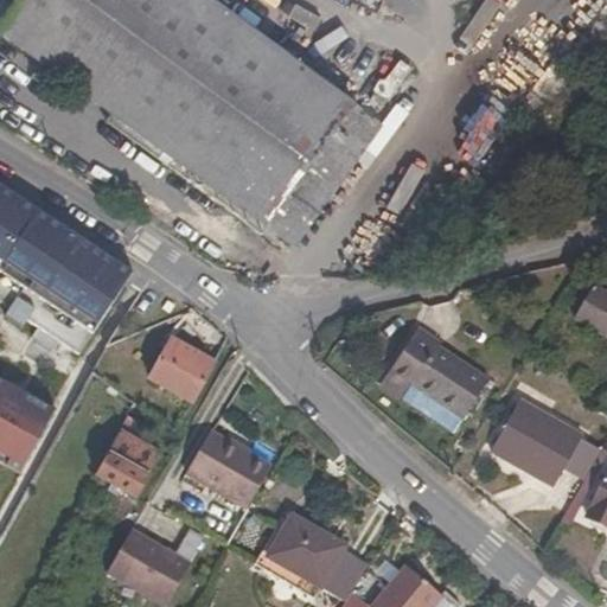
[(19,0),(0,27),(0,36),(131,131),(264,227),(352,107),(206,0),(19,0)]
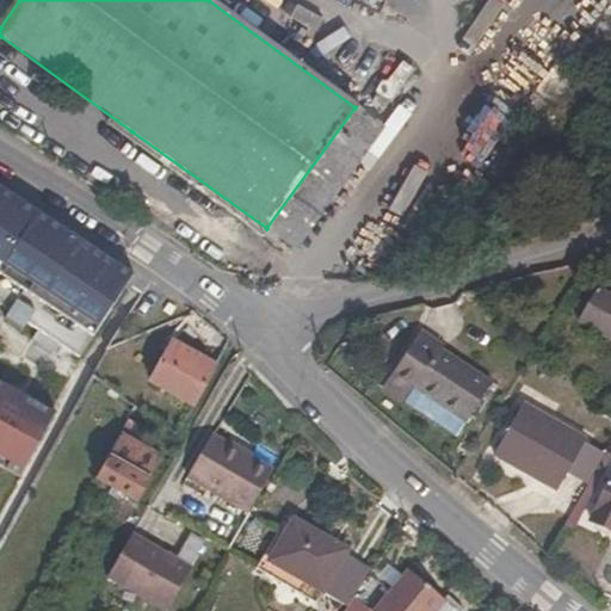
[(474,53),(500,4),(494,0),(482,0),(458,44),(474,53)]
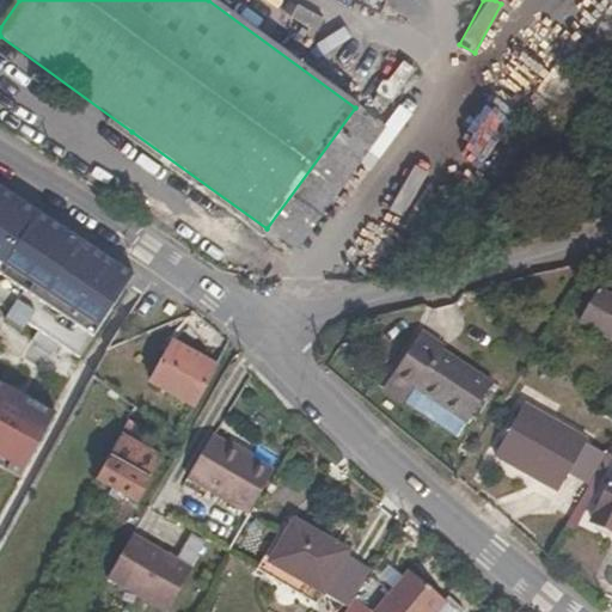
[(493,23),(466,68),(482,77),(508,32),(493,23)]
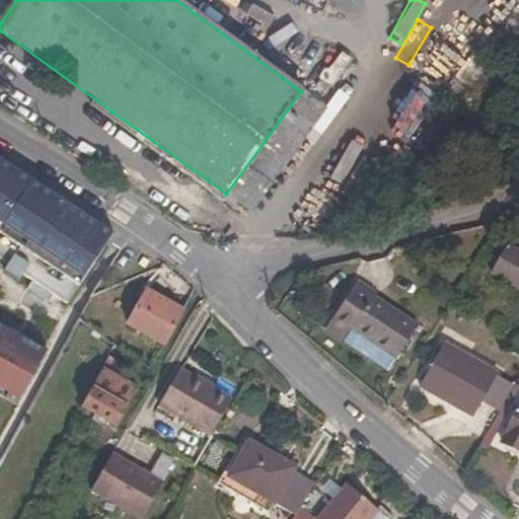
[(328,98),(354,61),(335,48),(309,85),(328,98)]
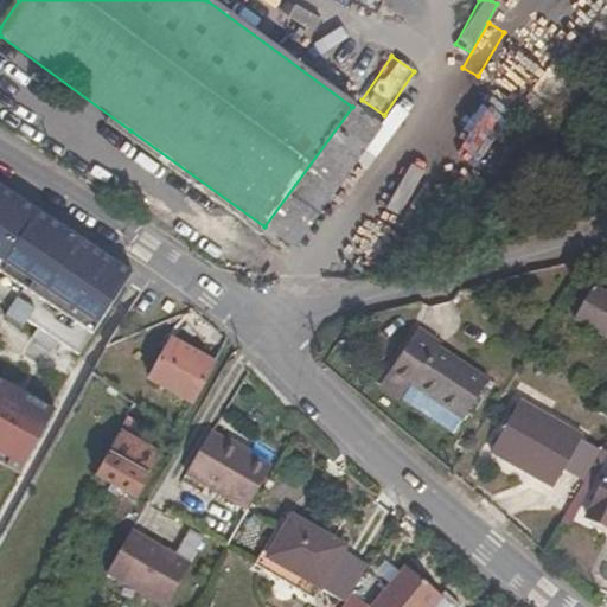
[(519,106),(541,68),(526,61),(505,98),(519,106)]
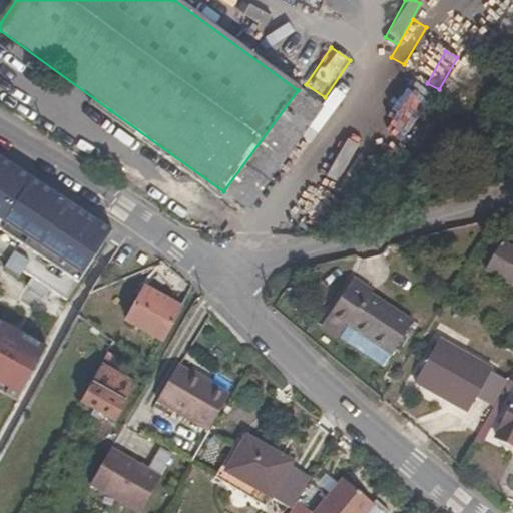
[(318,105),(298,90),(223,191),(243,206),(318,105)]
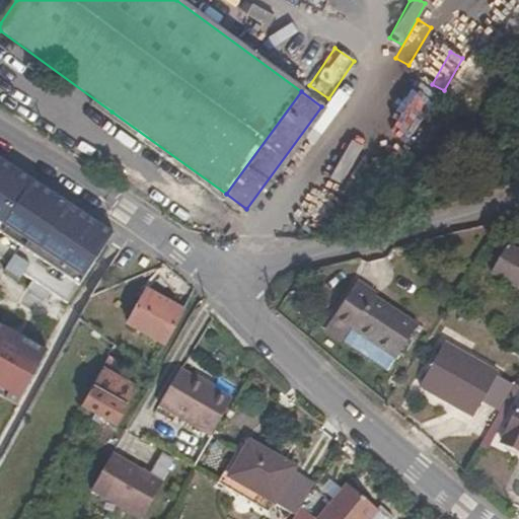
[(226,194),(112,112),(107,119),(241,216),(246,209),(226,194)]
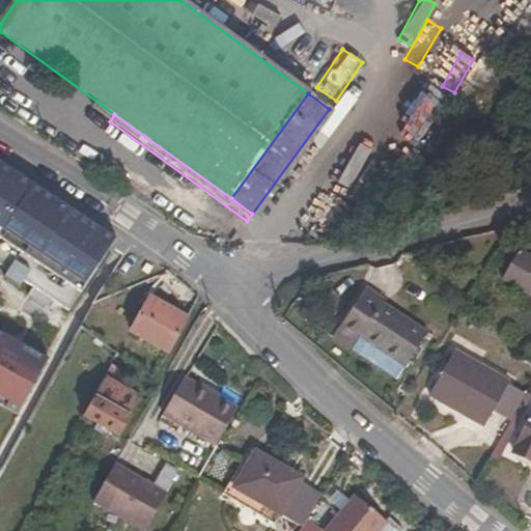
[(382,177),(409,126),(394,119),(368,170),(382,177)]
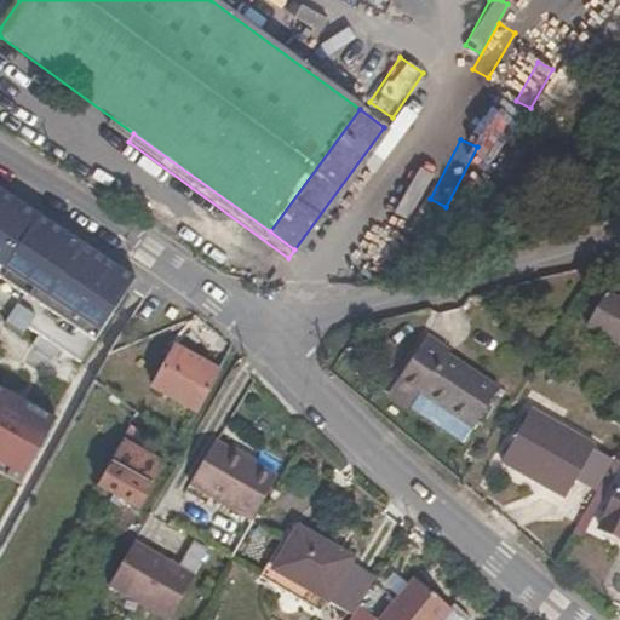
[(0,310),(9,317),(16,306),(33,319),(27,326),(80,365),(138,276),(24,197),(0,183),(0,310)]
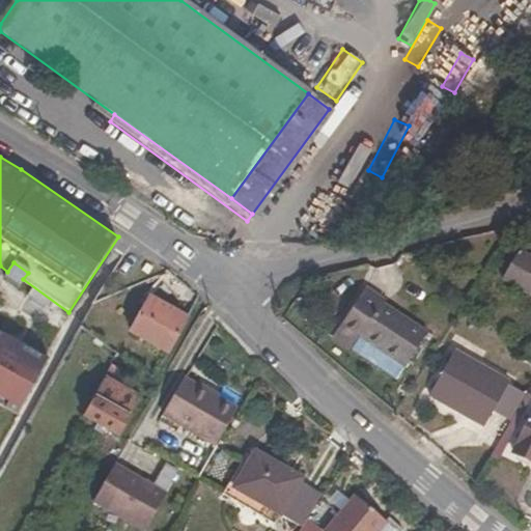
[(530,257),(518,250),(501,279),(530,297),(530,257)]
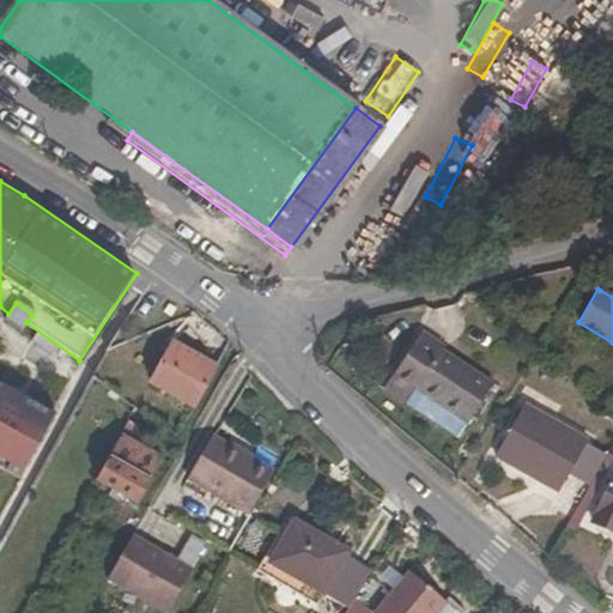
[(447,347),(423,332),(393,375),(413,389),(466,424),(495,386),(444,352),(447,347)]
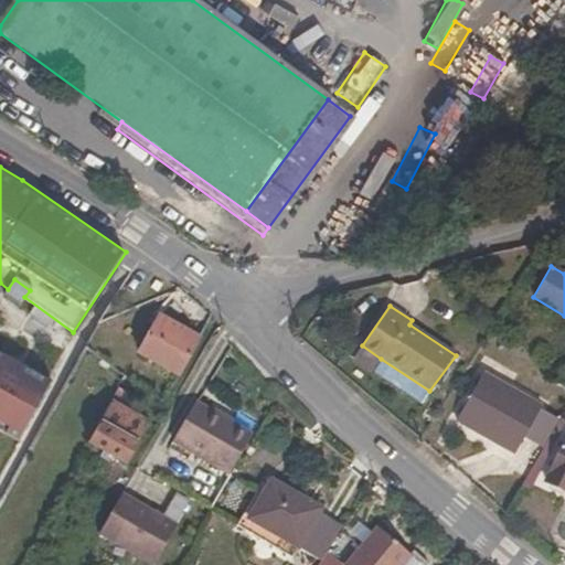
[(160,317),(139,353),(178,374),(198,338),(160,317)]
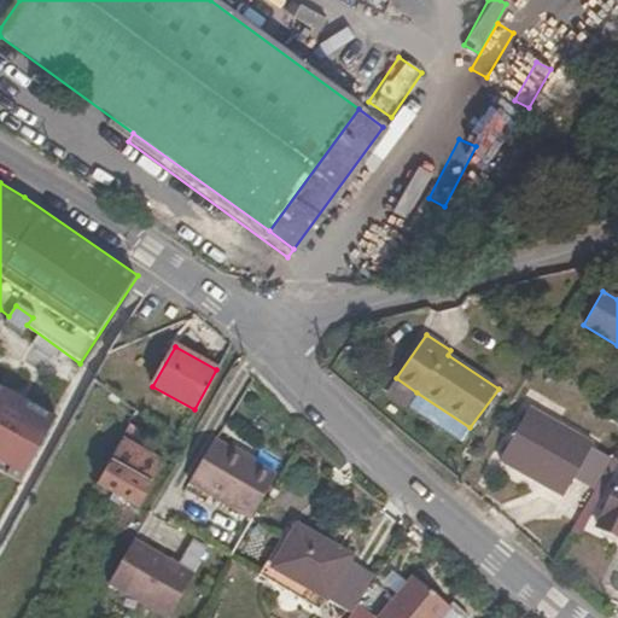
[(404,409),(417,392),(396,378),(384,396),(404,409)]
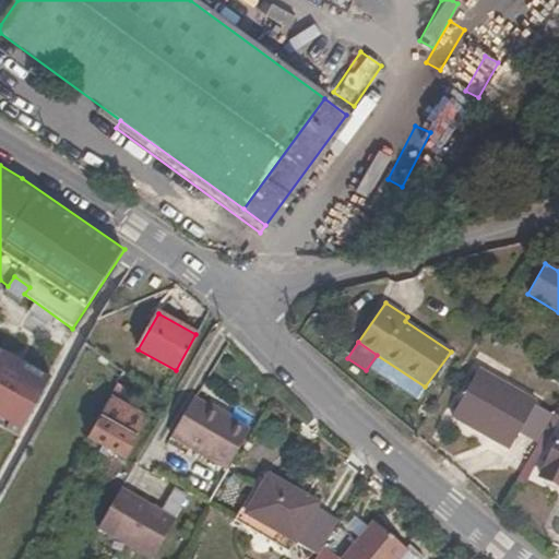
[(0,429),(18,440),(50,380),(0,352),(0,429)]
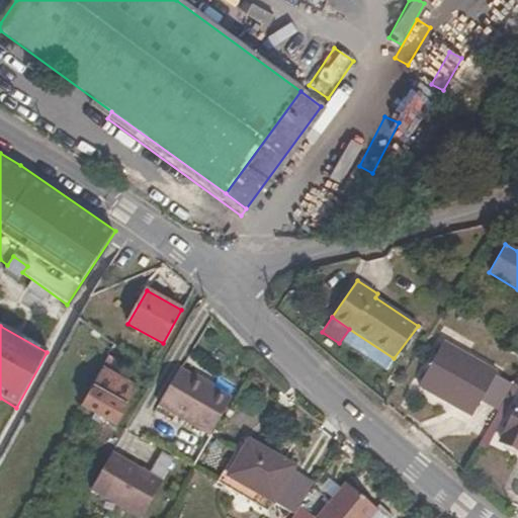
[(496,372),(443,341),(418,385),(469,416),(496,372)]
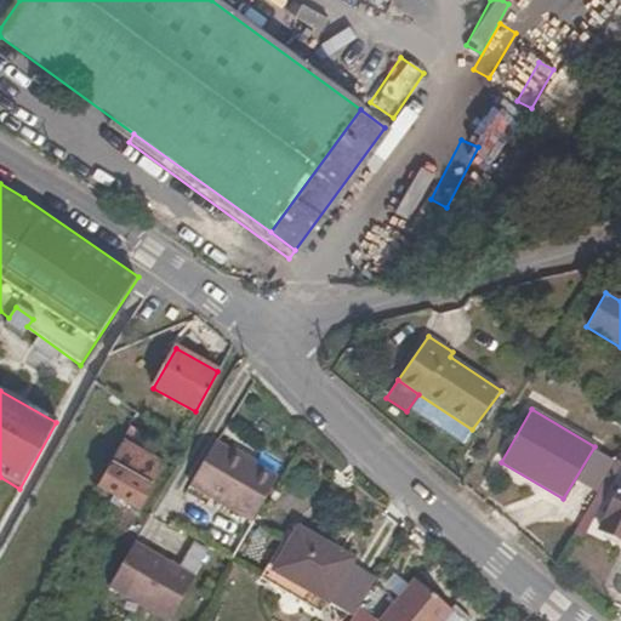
[(137,444),(142,436),(129,426),(123,437),(137,444)]
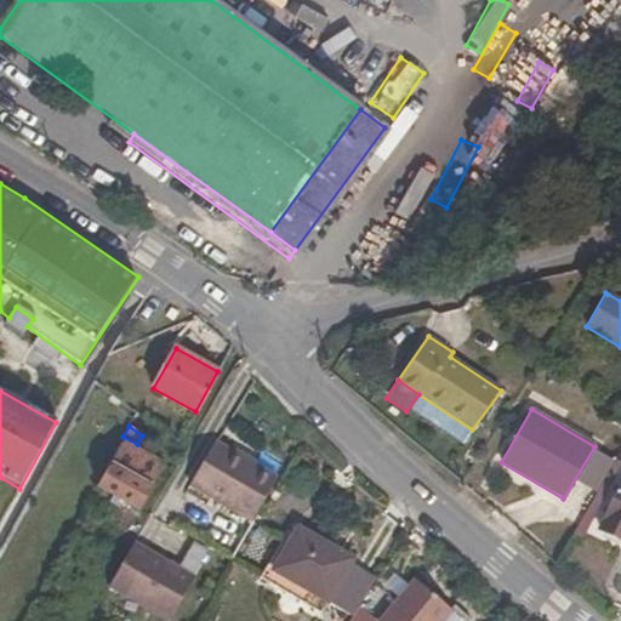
[(120,442),(96,486),(137,507),(160,463),(120,442)]
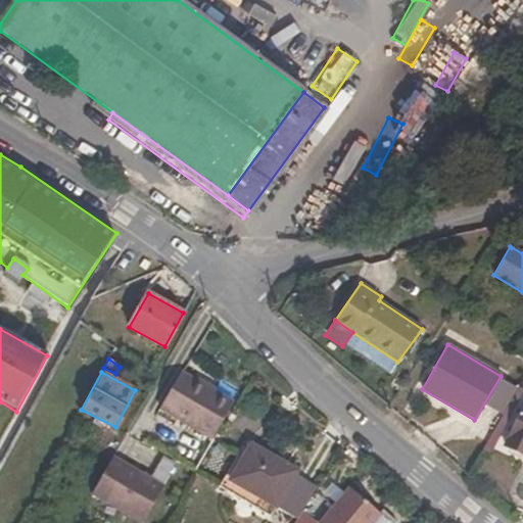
[(180,377),(158,413),(209,443),(231,408),(180,377)]
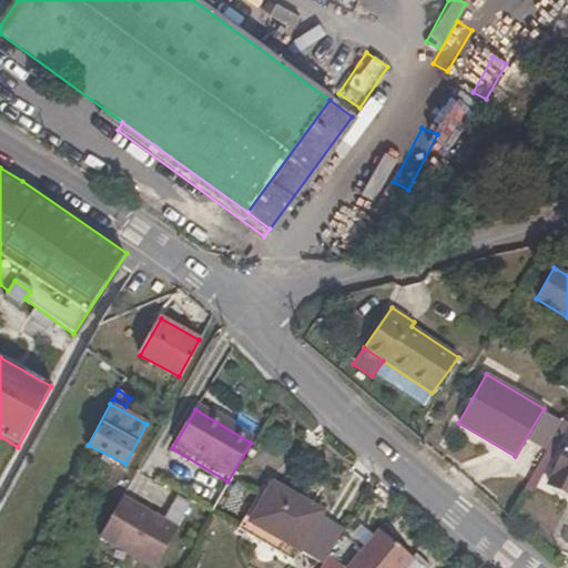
[(567,437),(545,484),(567,494),(567,437)]
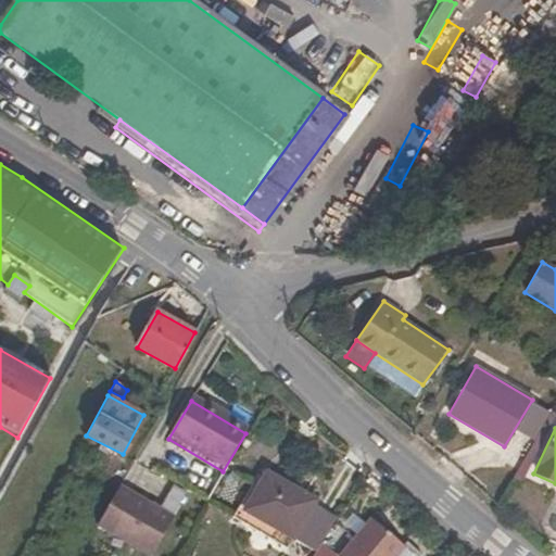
[(315,501),(266,472),(239,520),(289,548),(294,539),(315,550),(333,518),(313,506),(315,501)]
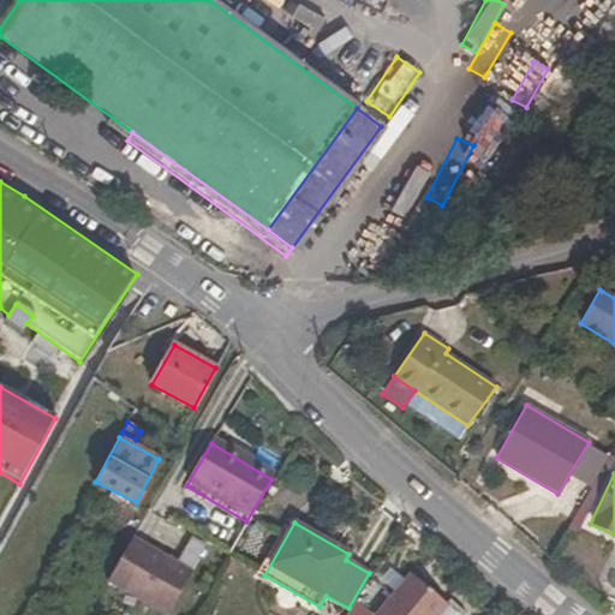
[(123,550),(99,593),(137,614),(166,614),(184,585),(123,550)]
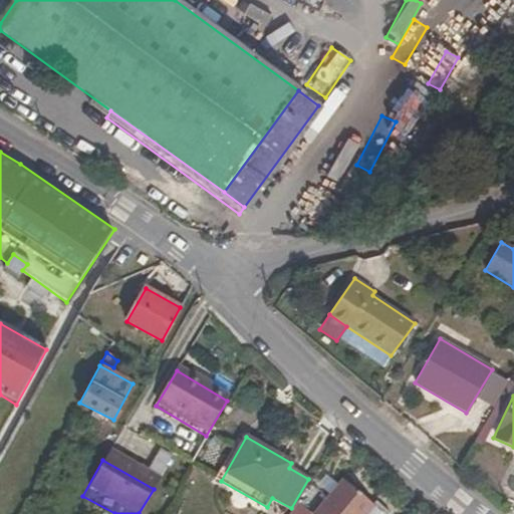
[(288,513),(365,513),(372,505),(342,481),(312,513),(310,513),(296,502),(288,513)]
